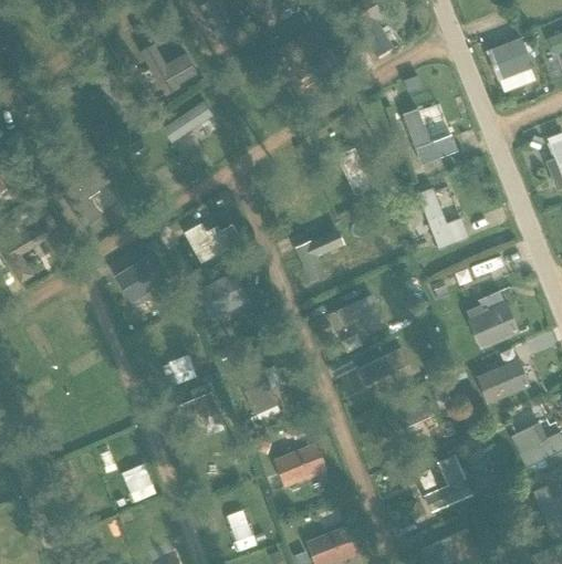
[(516,40),(479,54),(491,85),(495,84),(499,95),(530,83),(524,72),(527,71),(516,40)]
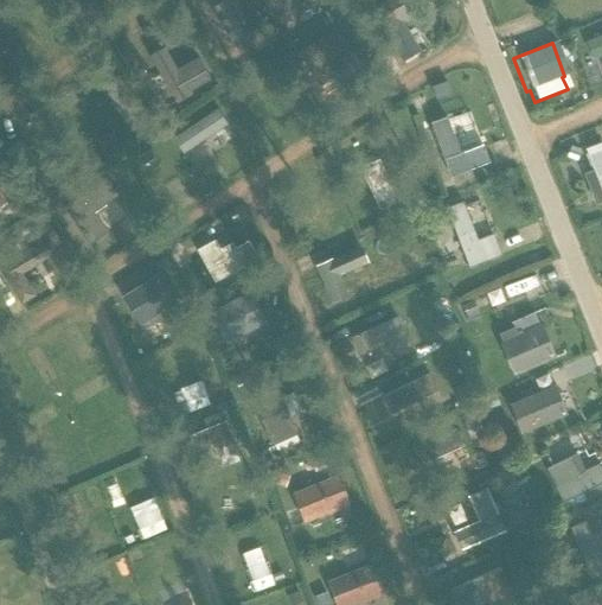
[(455,133),(456,151),(446,151),(447,174),(488,172),(487,150),(466,151),(465,133),(455,133)]
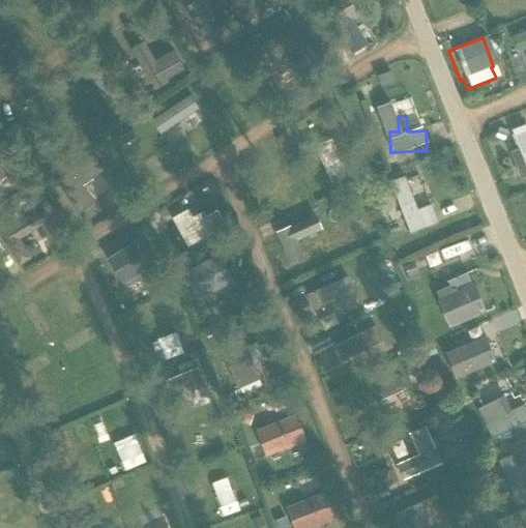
[(525,124),(513,130),(520,148),(506,153),(517,179),(525,175),(525,124)]
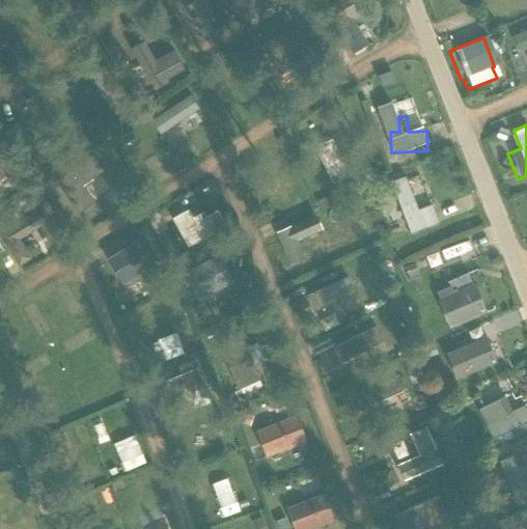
[(419,173),(408,175),(415,209),(426,206),(419,173)]
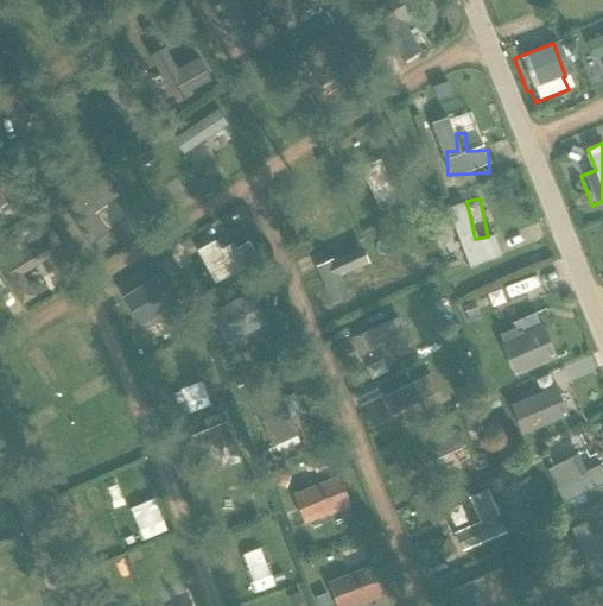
[(501,259),(496,237),(474,241),(465,203),(448,207),(461,267),(501,259)]
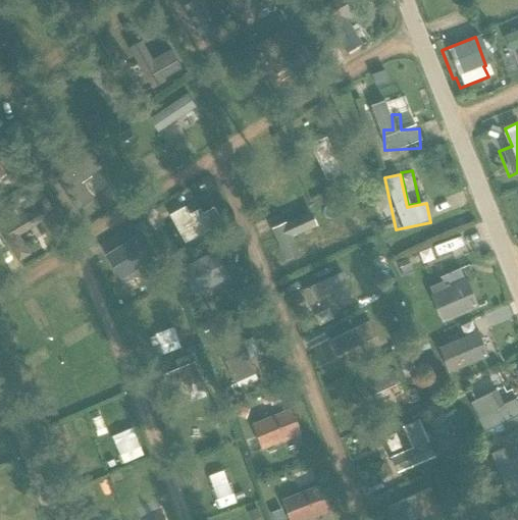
[(176,241),(223,228),(217,207),(190,213),(189,208),(169,213),(176,241)]
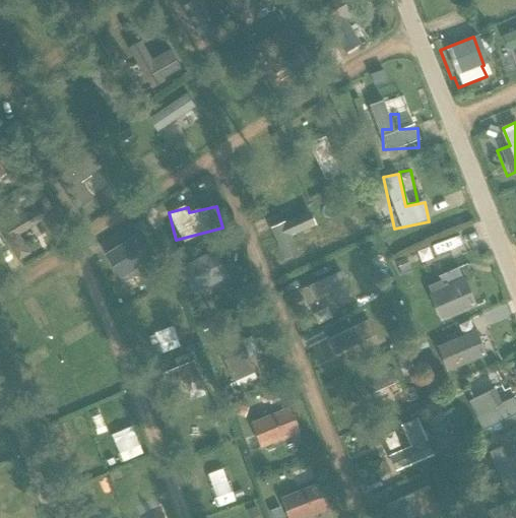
[(107,251),(122,278),(155,260),(140,233),(107,251)]
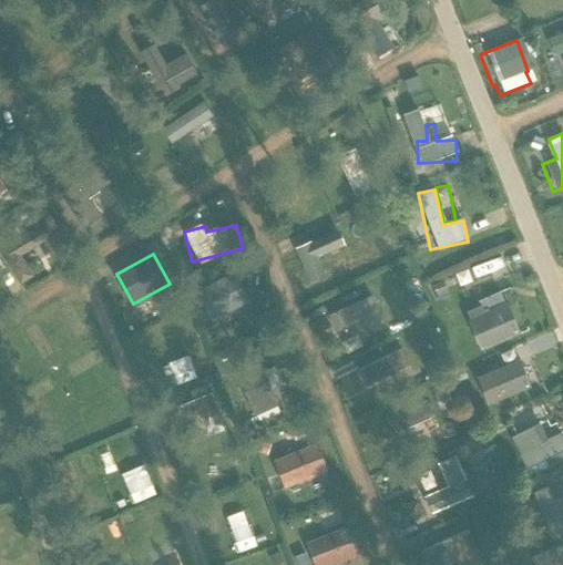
[(204,289),(219,319),(252,301),(235,271),(204,289)]
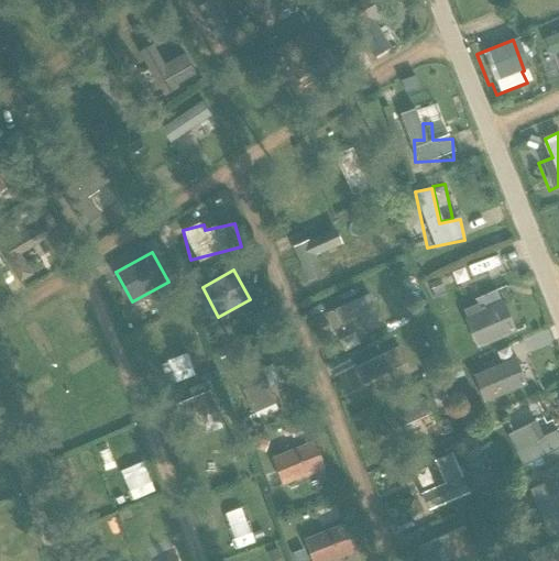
[(459,308),(475,349),(517,332),(500,292),(459,308)]
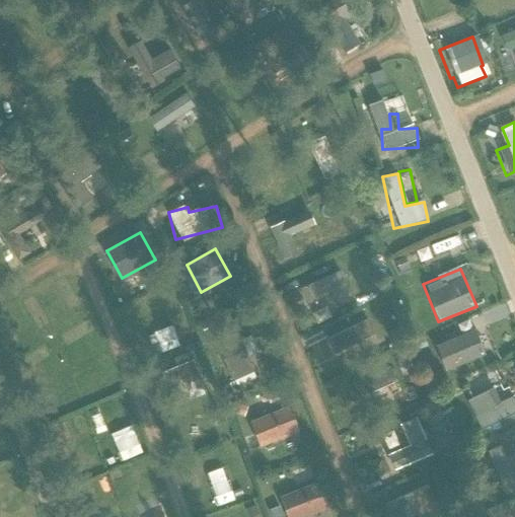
[(344,274),(301,285),(308,314),(352,303),(344,274)]
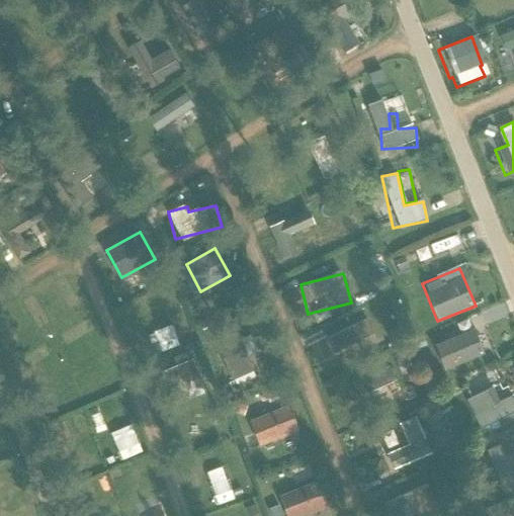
[(325,336),(333,354),(373,336),(365,318),(325,336)]
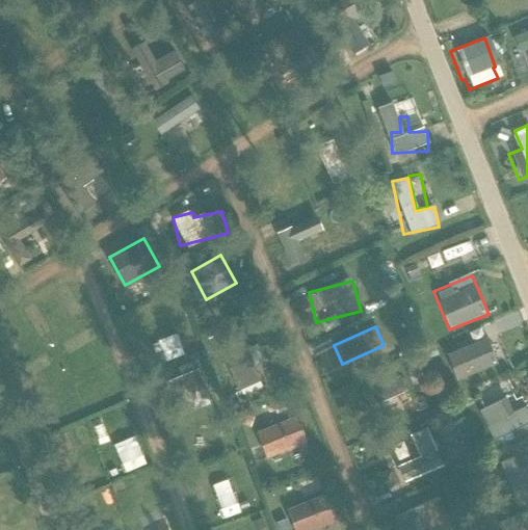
[(447,353),(456,378),(499,363),(490,337),(447,353)]
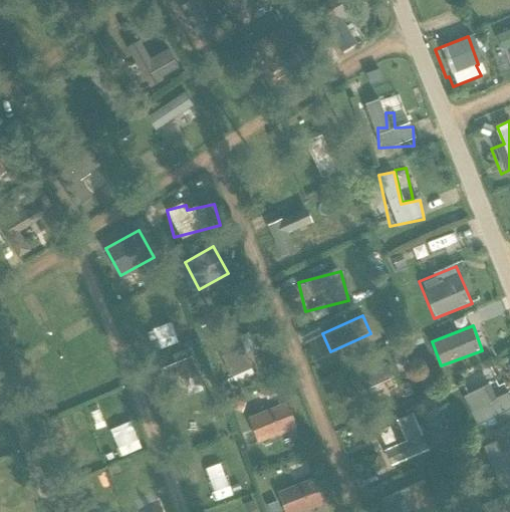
[(228,382),(253,374),(240,333),(215,341),(228,382)]
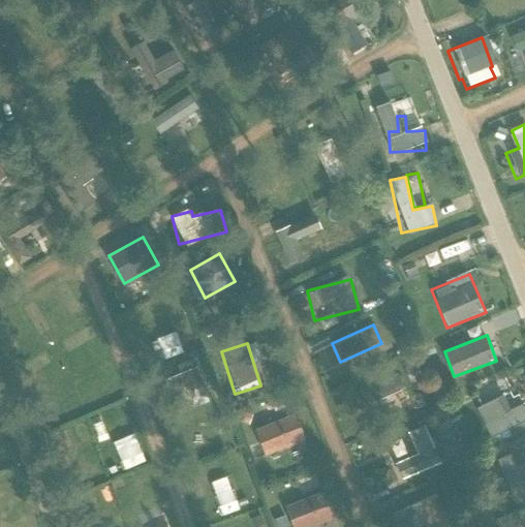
[(185,398),(205,390),(195,368),(176,375),(185,398)]
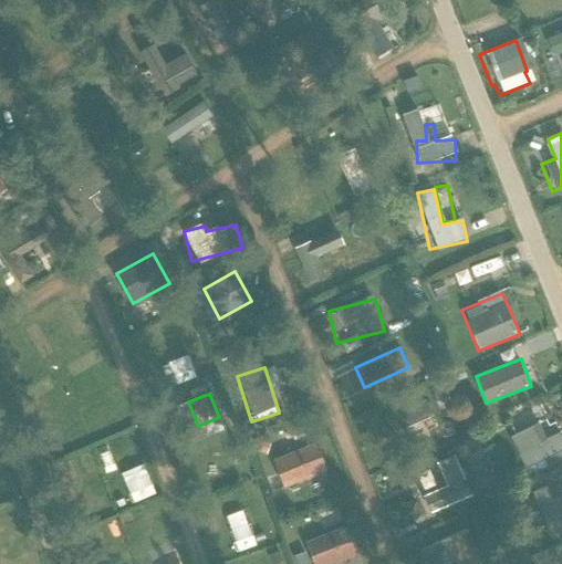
[(389,428),(362,444),(367,452),(407,429),(396,409),(383,417),(389,428)]
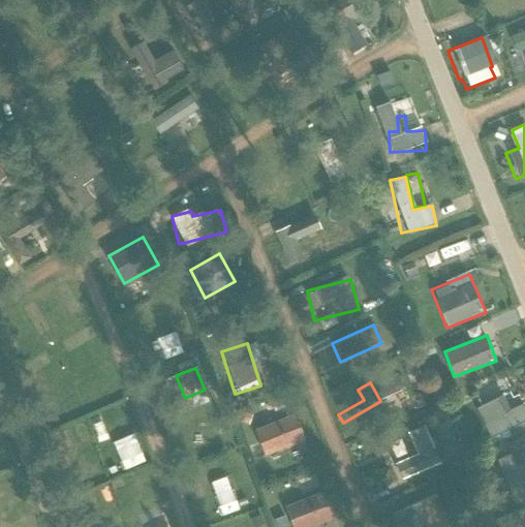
[(336,411),(362,400),(358,390),(332,401),(336,411)]
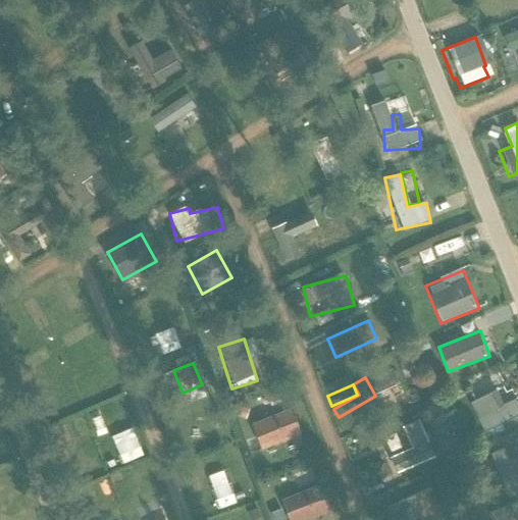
[(499,391),(469,399),(479,434),(517,423),(517,399),(502,404),(499,391)]
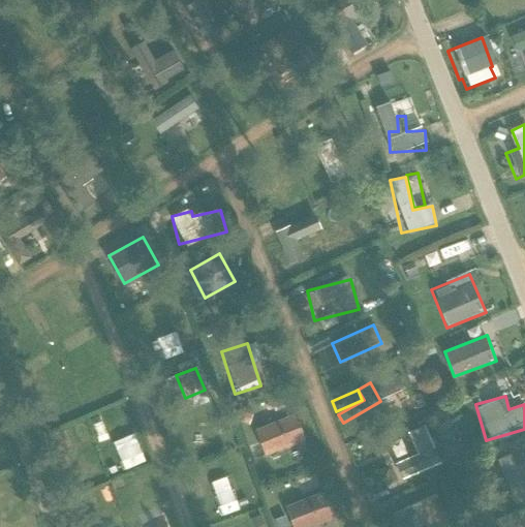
[(261,454),(307,443),(300,415),(254,427),(261,454)]
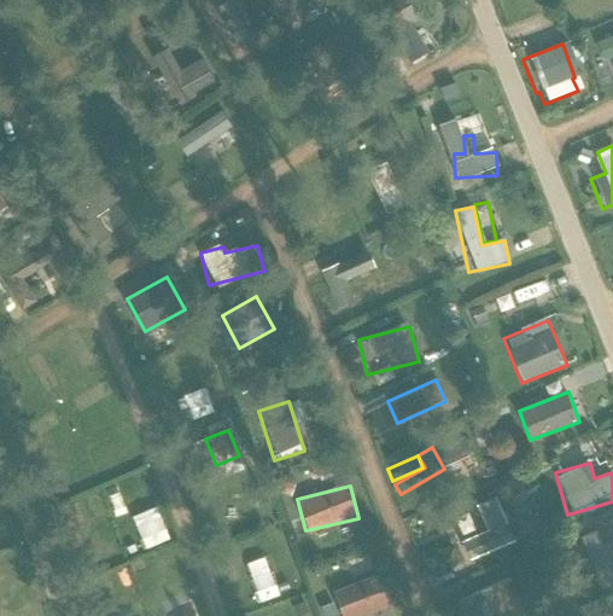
[(453,526),(470,562),(514,541),(497,505),(453,526)]
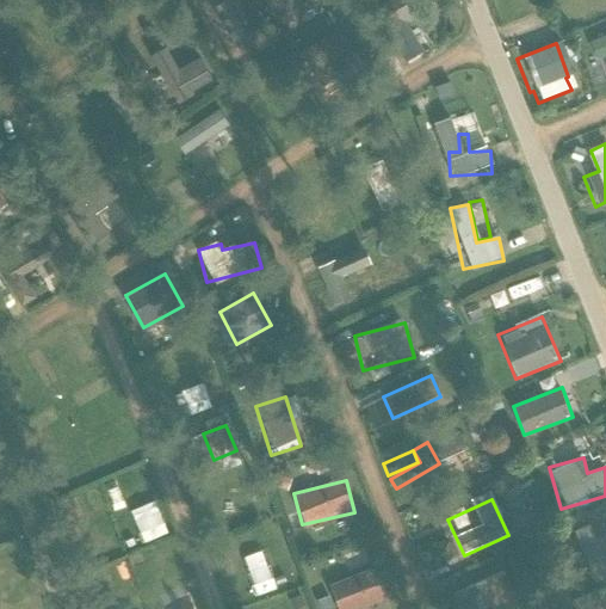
[(586,572),(605,563),(605,510),(567,527),(586,572)]
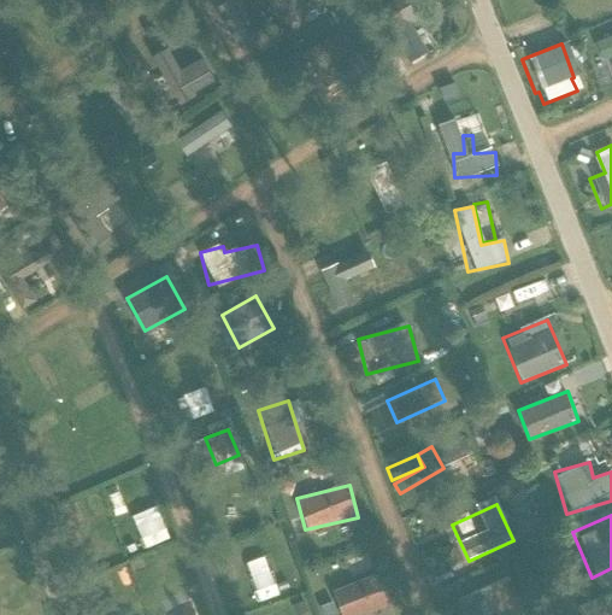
[(283,561),(237,578),(247,604),(293,587),(283,561)]
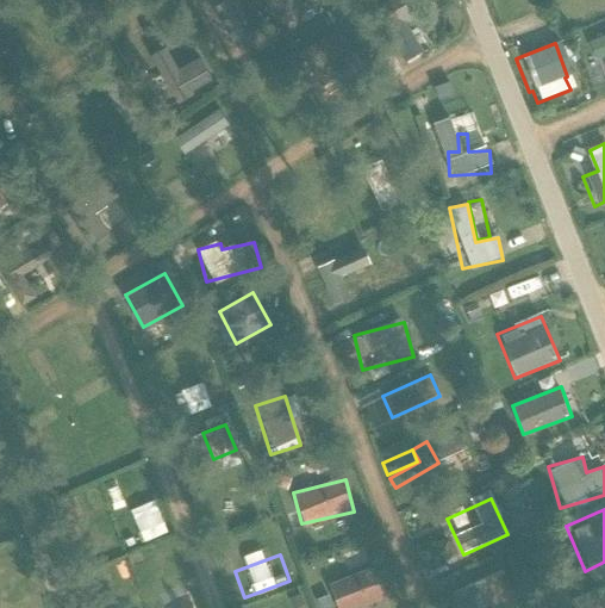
[(317,585),(324,607),(336,607),(374,595),(365,570),(317,585)]
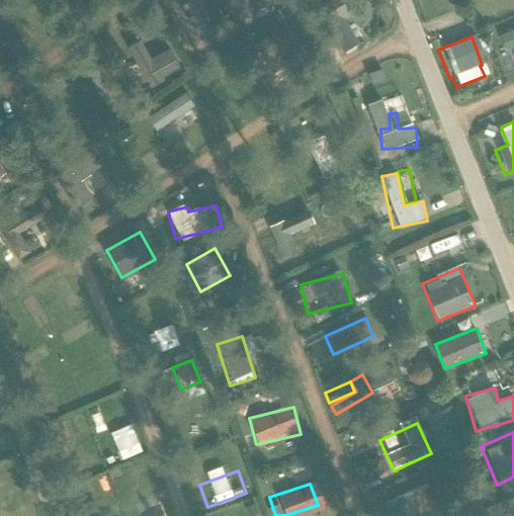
[(391,515),(398,513),(399,515),(416,515),(422,513),(413,488),(374,503),(378,515),(391,515)]
